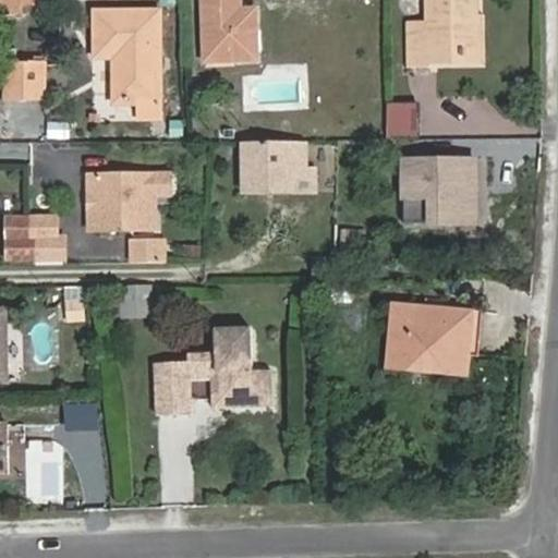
[(0,0),(0,10),(16,10),(16,0),(0,0)]
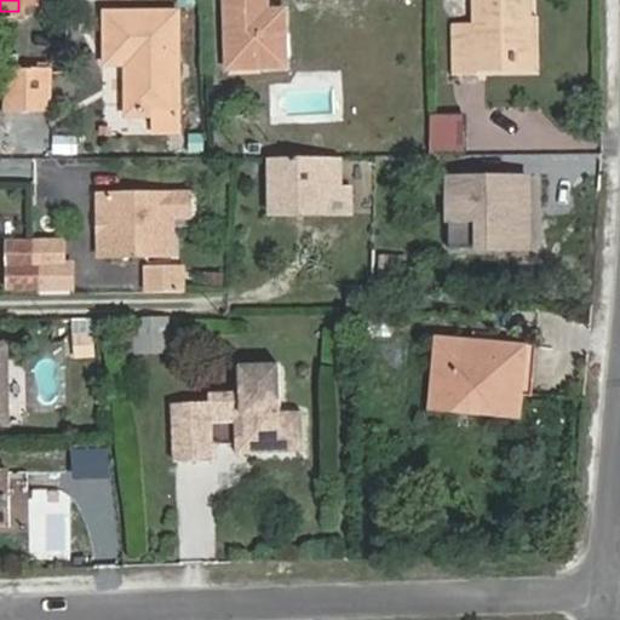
[(220,0),(223,70),(286,68),(285,10),(267,11),(267,0),(220,0)]
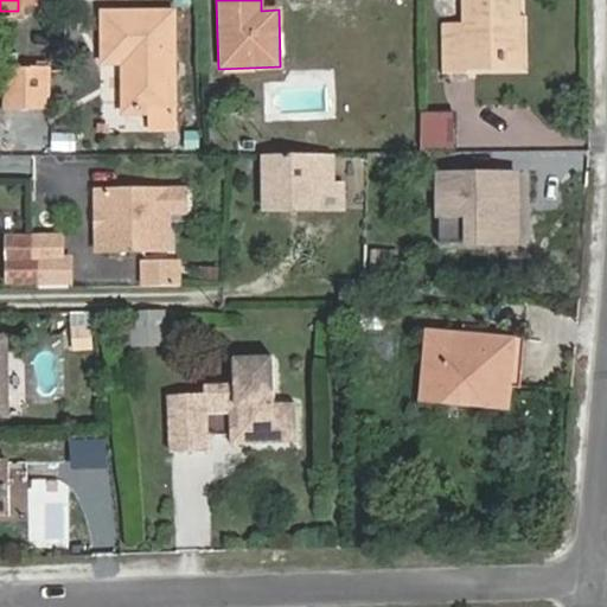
[(524,74),(523,0),(461,0),(462,23),(442,23),(443,74),(524,74)]
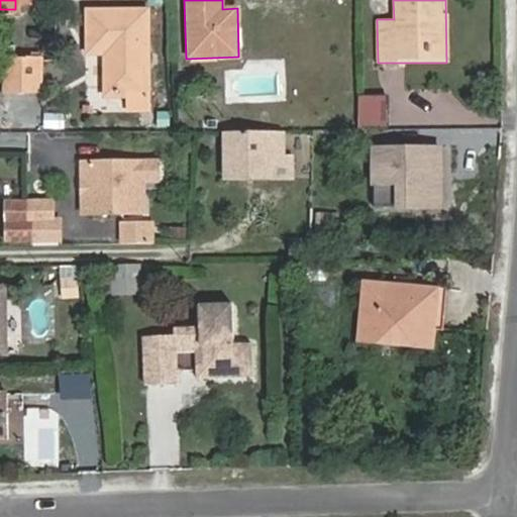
[(150,94),(149,10),(90,11),(91,52),(107,52),(109,95),(150,94)]
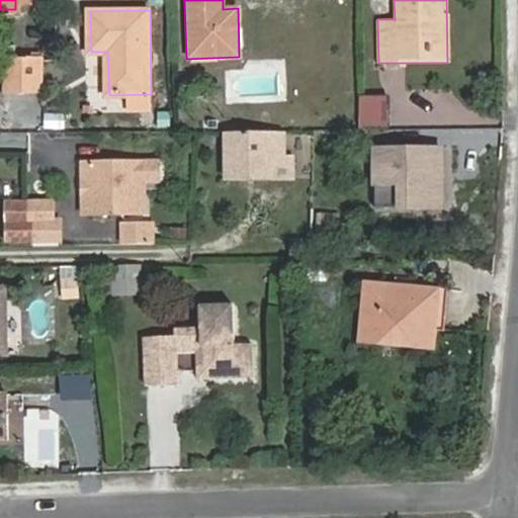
[(6,58),(6,87),(36,87),(36,57),(6,58)]
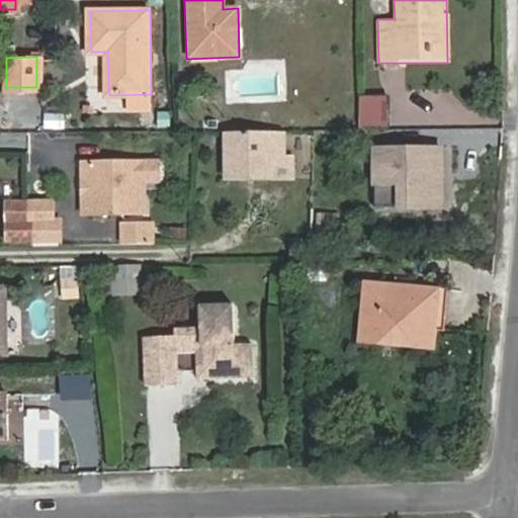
[(358,93),(358,124),(389,123),(387,93),(358,93)]
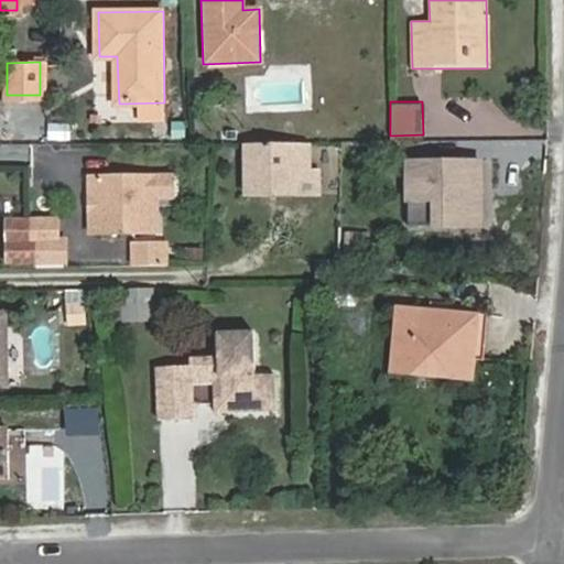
[(300,151),(312,150),(313,144),(246,147),(246,193),(321,192),(321,169),(313,170),(300,170),(300,151)]
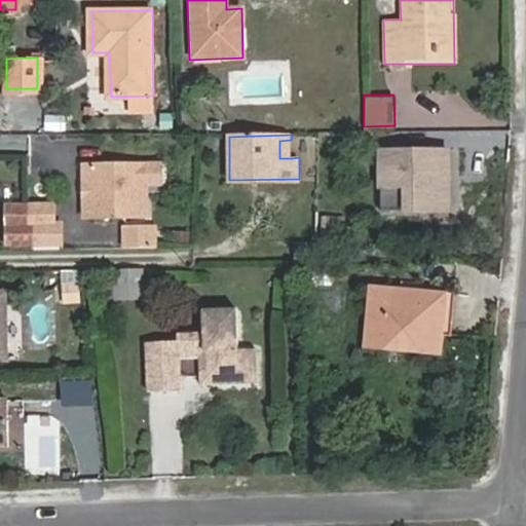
[(292,158),(291,140),(279,141),(279,158),(292,158)]
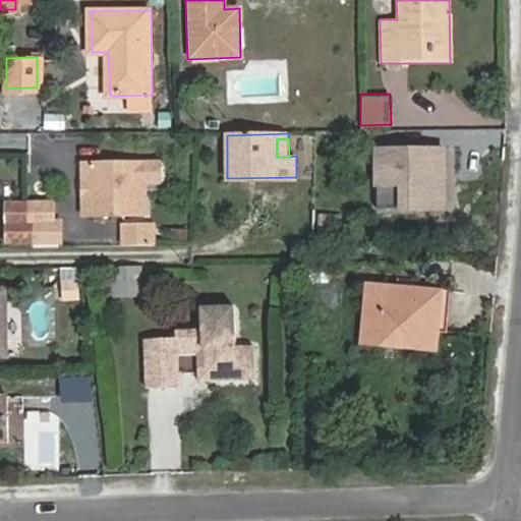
[(446,211),(447,147),(377,148),(377,211),(446,211)]
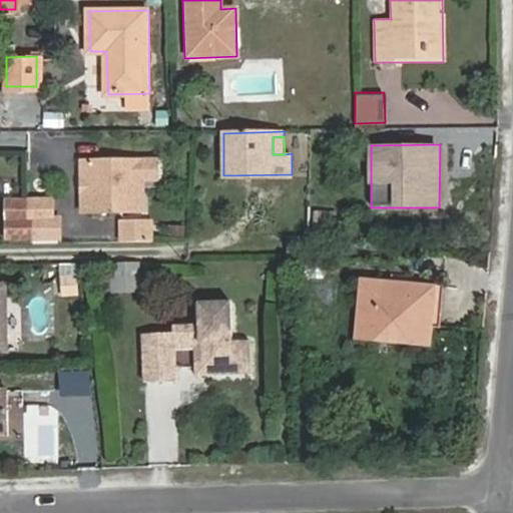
[(85,160),(86,213),(145,212),(144,179),(144,159),(85,160)]
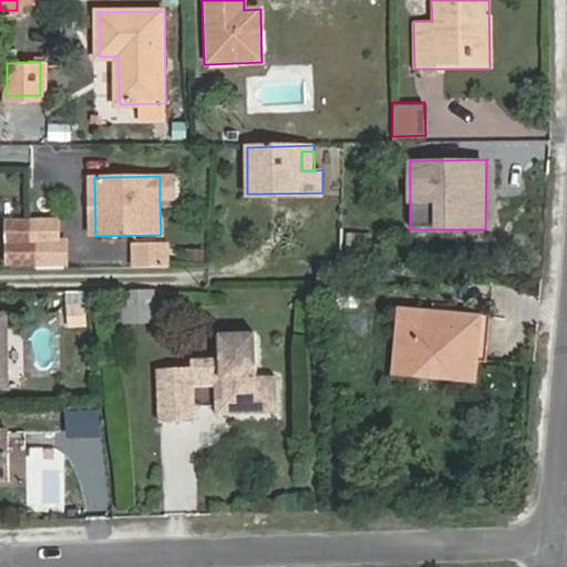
[(176,176),(160,176),(160,198),(176,198),(176,176)]
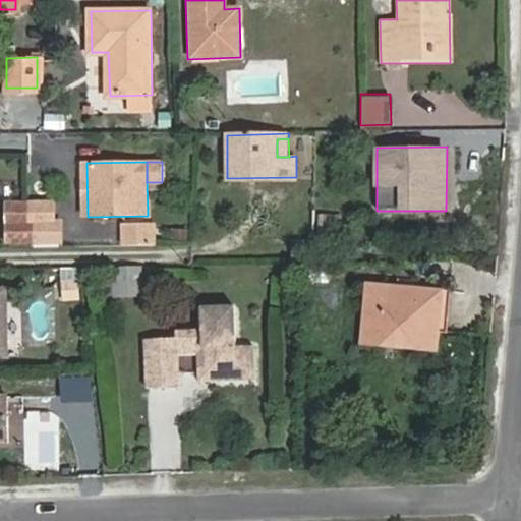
[(27,201),(7,201),(7,241),(34,240),(34,223),(29,223),(27,201)]
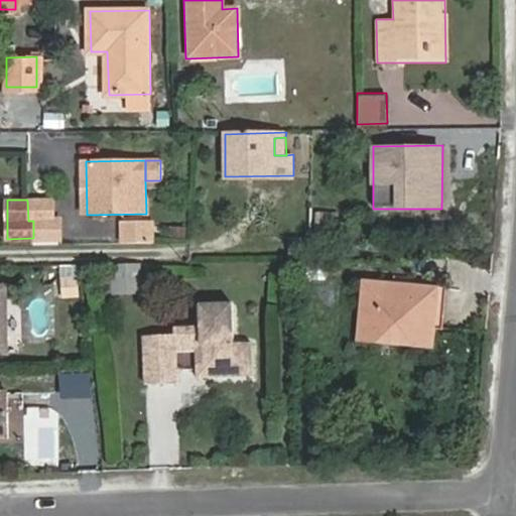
[(33,242),(63,241),(62,219),(49,220),(49,200),(27,200),(28,221),(33,221),(33,238),(33,242)]
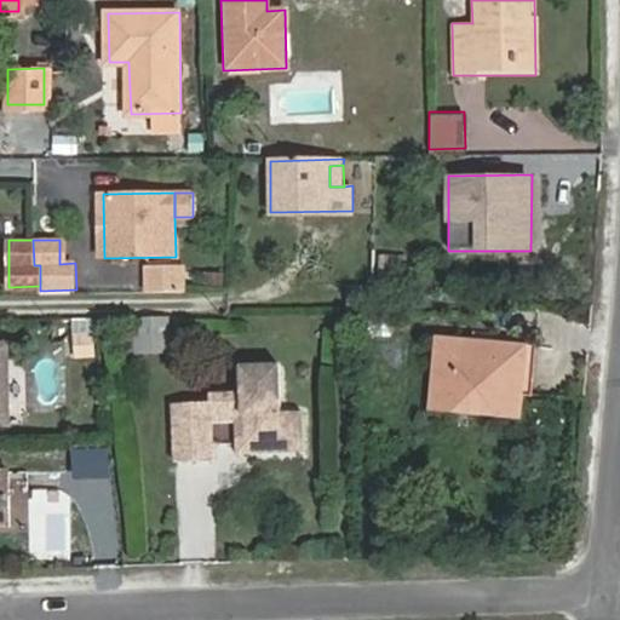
[(184,267),(144,267),(143,293),(184,293),(184,267)]
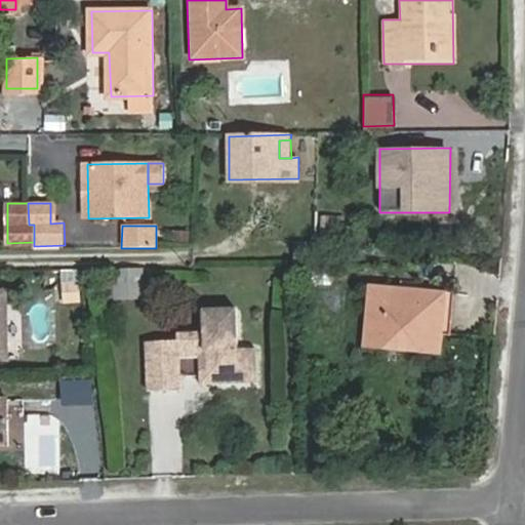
[(266,257),(276,257),(276,245),(266,246),(266,257)]
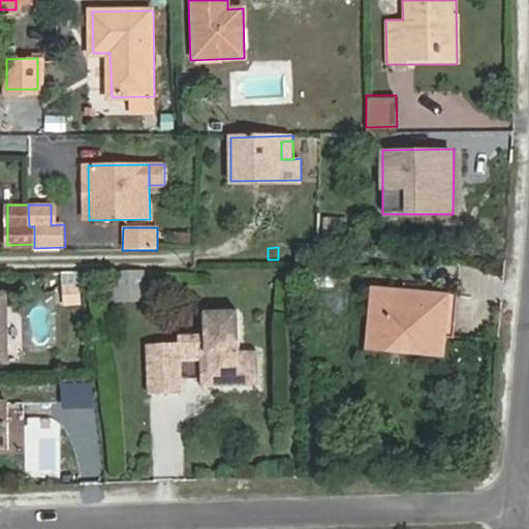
[(61,273),(63,307),(82,306),(76,272),(61,273)]
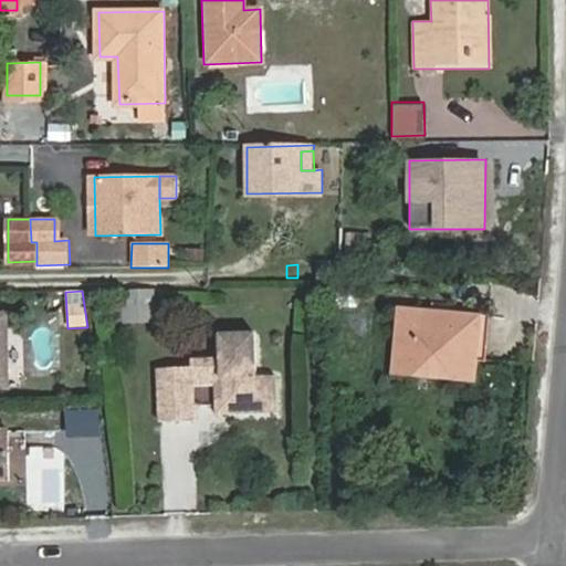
[(119,320),(150,320),(149,292),(118,292),(119,320)]
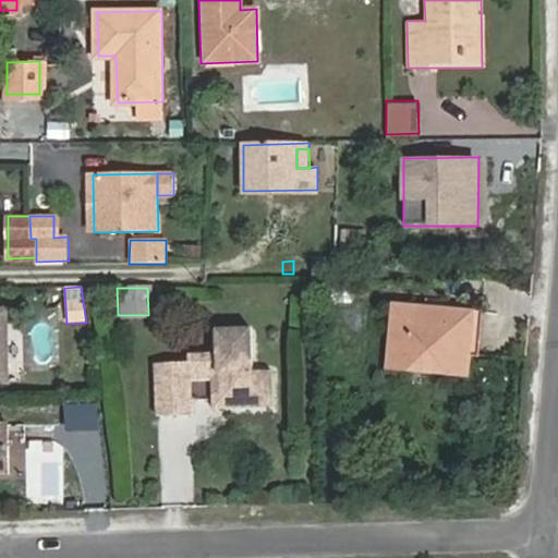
[(447,375),(470,376),(475,310),(440,306),(428,306),(392,303),(388,371),(415,373),(447,375)]
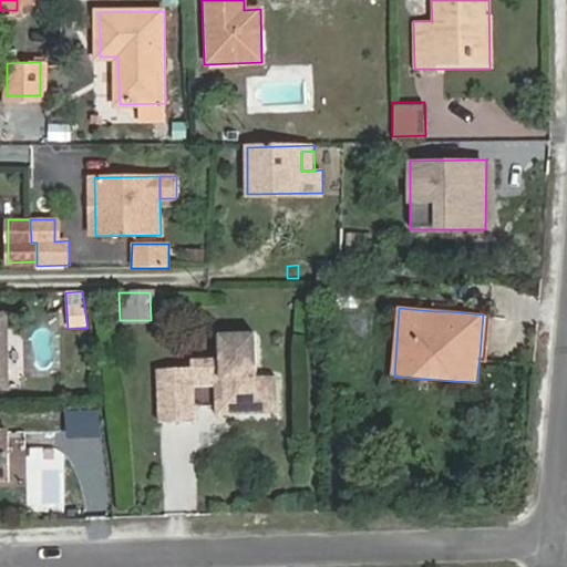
[(229,390),(230,412),(276,410),(275,373),(256,374),(254,330),(217,332),(218,357),(189,358),(189,366),(154,368),(156,420),(193,419),(192,382),(213,381),(214,391),(229,390)]
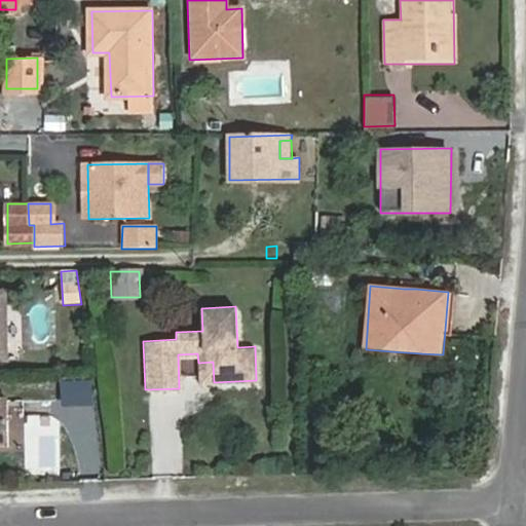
[(199,382),(214,382),(213,362),(198,363),(199,382)]
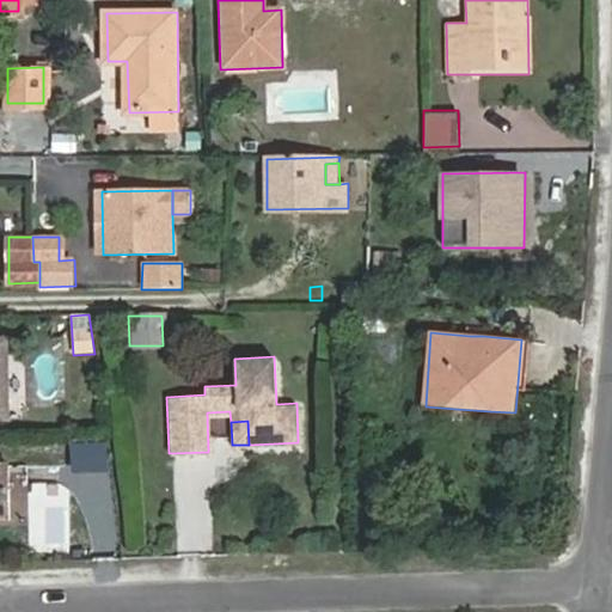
[(108,444),(69,442),(72,473),(108,471),(108,444)]
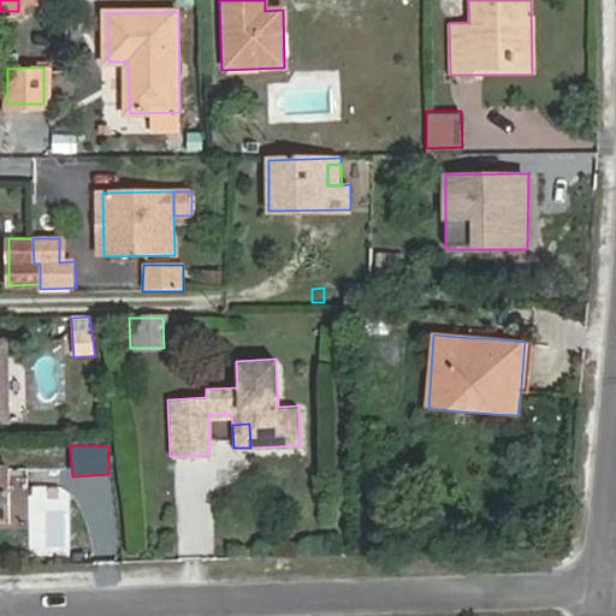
[(10,471),(0,471),(0,522),(10,522),(10,471)]
